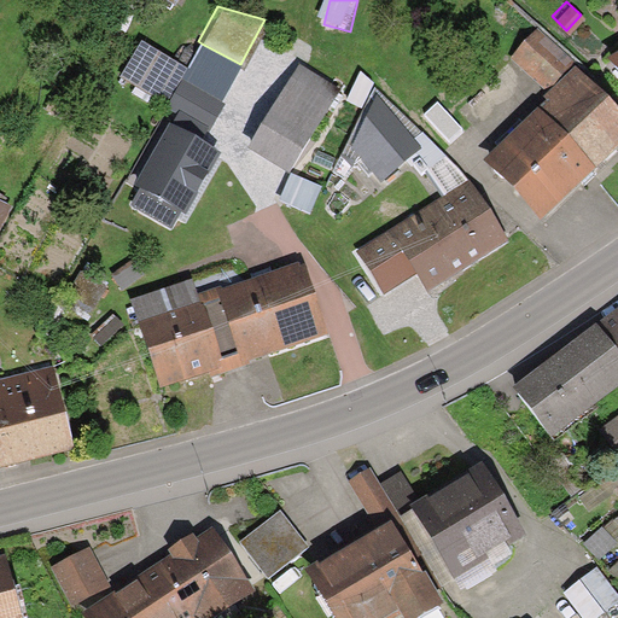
[(569,60),(534,23),(509,47),(543,83),(569,60)]
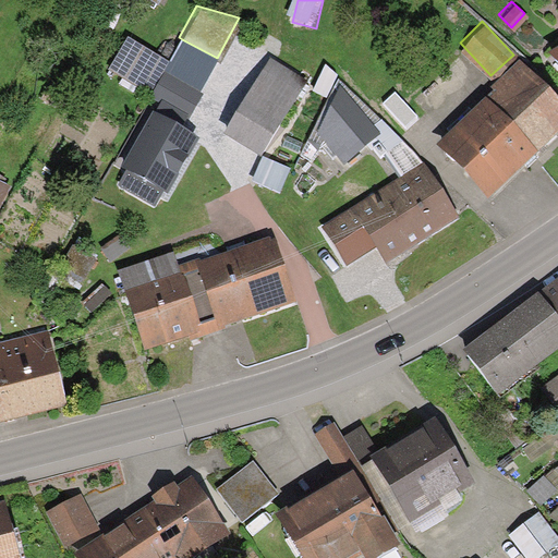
[(170,60),(129,35),(109,69),(150,93),(164,71),(170,60)]
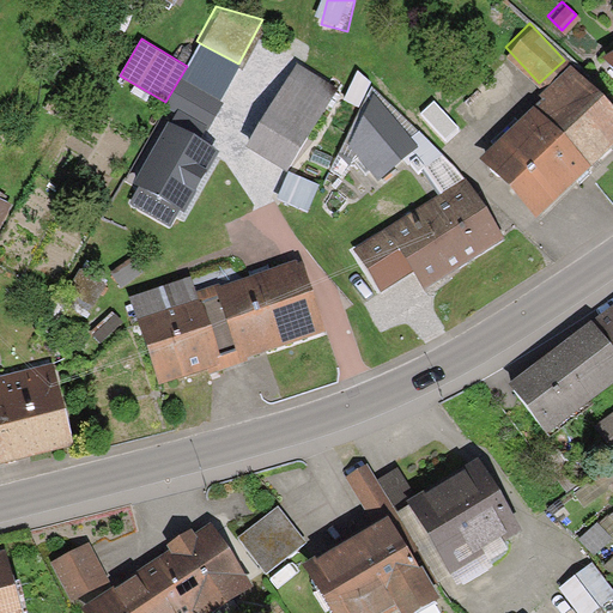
[(180,78),(222,101),(241,66),(238,64),(200,43),(187,66),(180,78)]
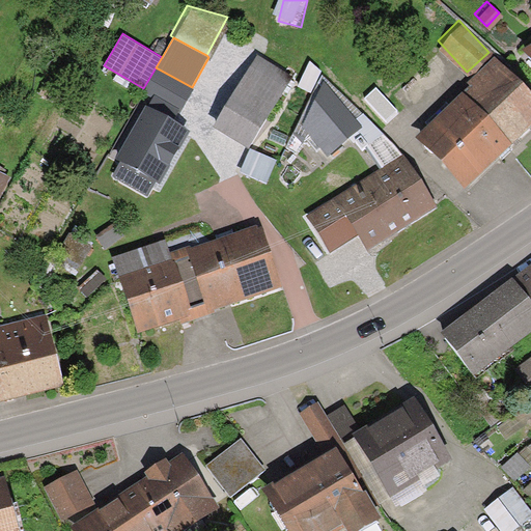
[(292,75),(258,54),(215,126),(249,146),(292,75)]
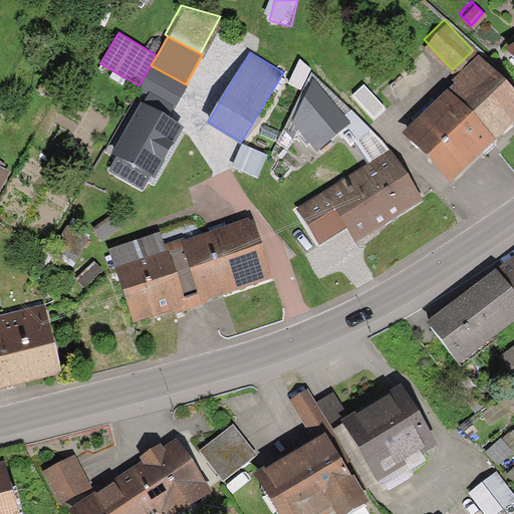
[(449,171),(513,106),(513,88),(479,53),(454,78),(459,83),(428,113),(423,108),(409,123),(409,139),(416,147),(421,142),(449,171)]
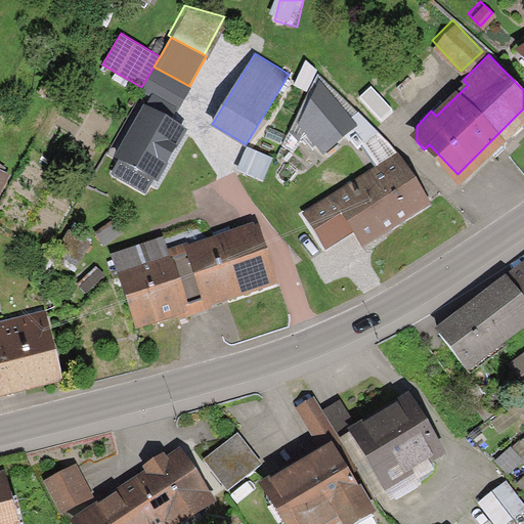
[(154,67),(141,87),(179,110),(192,88),(189,86),(154,67)]
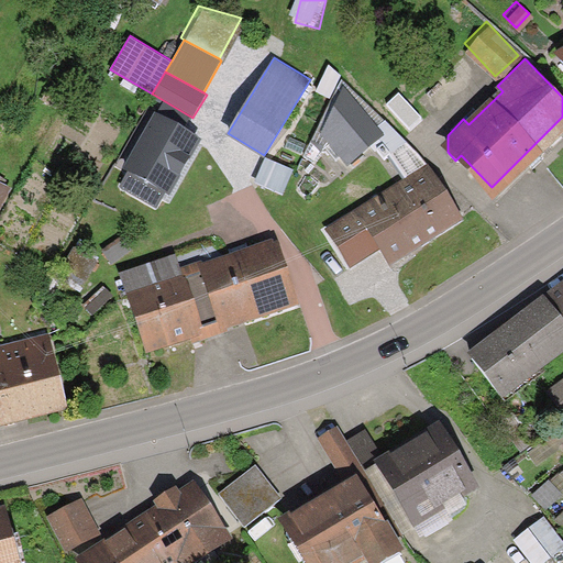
[(385,161),(389,158),(405,181),(431,166),(385,120),(378,125),(343,83),(323,131),(351,164),(372,145),(385,161)]
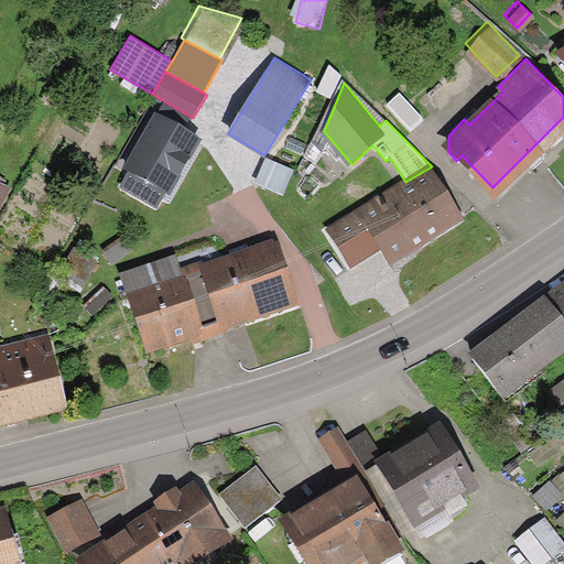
[(400,93),(387,105),(410,130),(423,119),(400,93)]
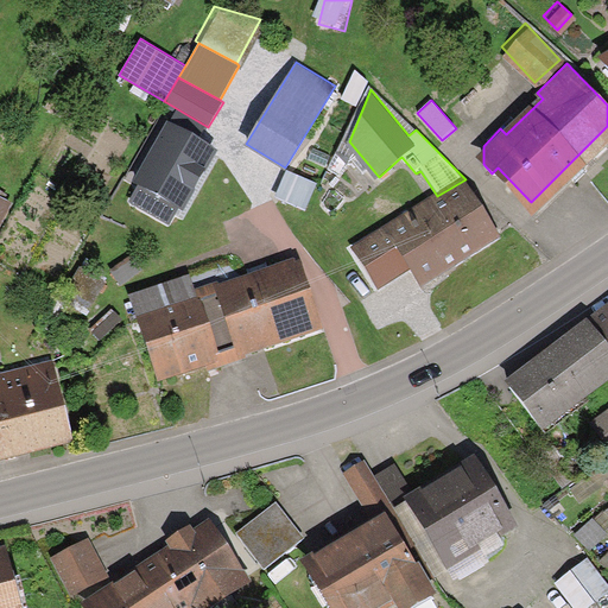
[(216,153),(166,125),(133,183),(138,185),(179,208),(184,210),(216,153)]
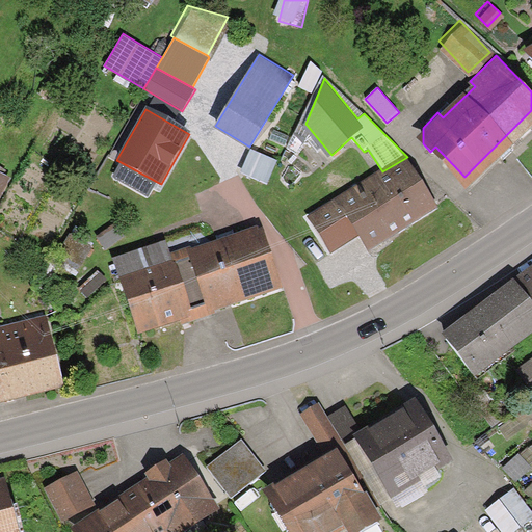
[(277,160),(254,149),(242,174),(265,184),(277,160)]
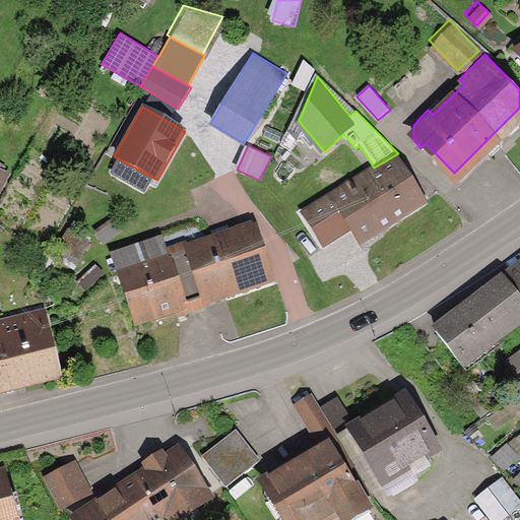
[(332,196),(348,222),(355,236),(424,196),(398,153),(374,168),(353,181),(348,173),(326,186),(332,196)]
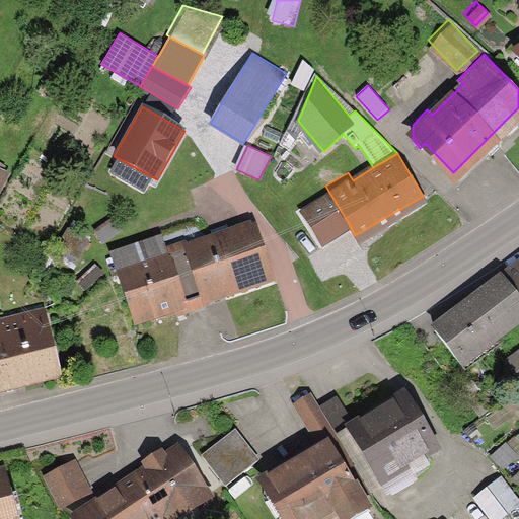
[(153,177),(118,158),(110,171),(145,192),(153,177)]
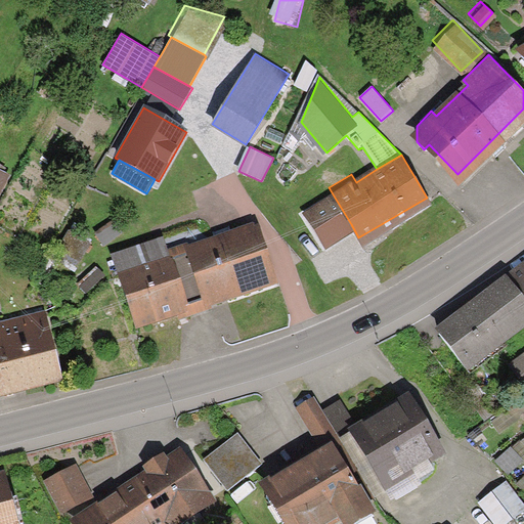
[(351,224),(335,198),(328,202),(321,191),(300,205),(321,242),(351,224)]
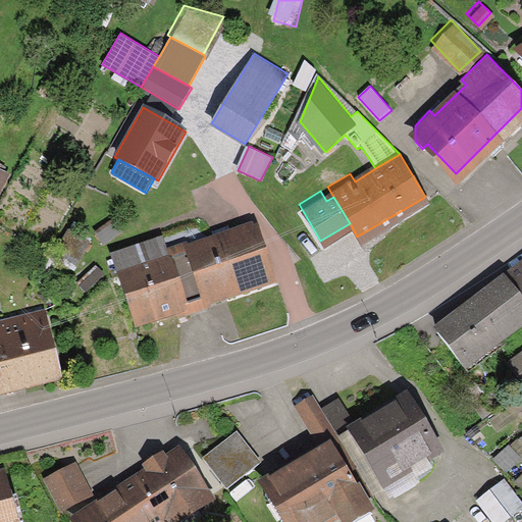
[(117,226),(109,212),(91,222),(100,237),(117,226)]
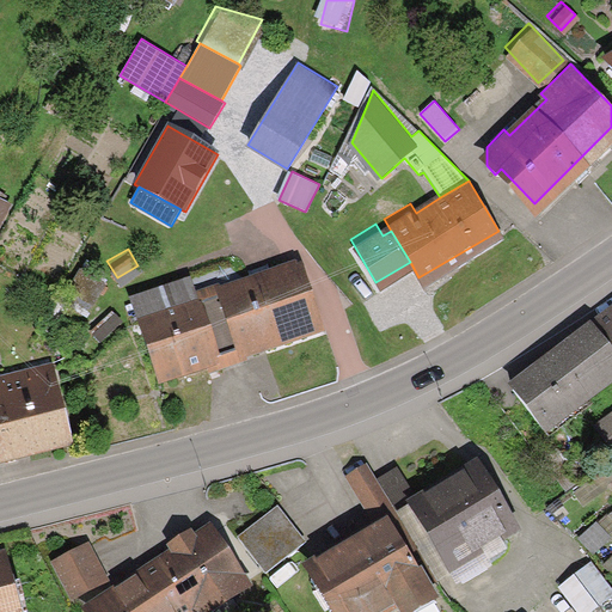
[(219,283),(240,347),(318,320),(298,258),(219,283)]
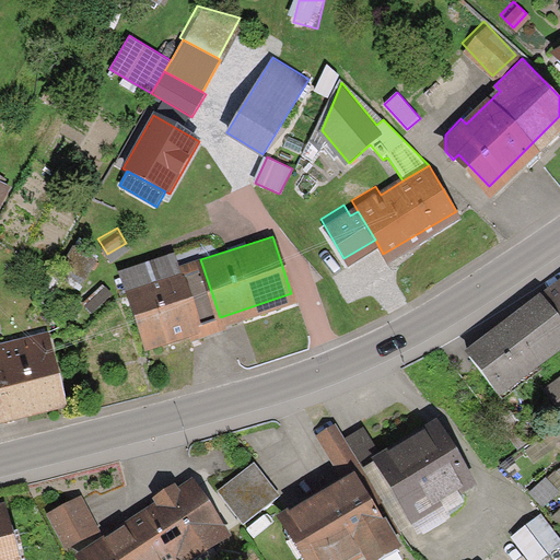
[(123,286),(178,267),(172,251),(116,269),(123,286)]
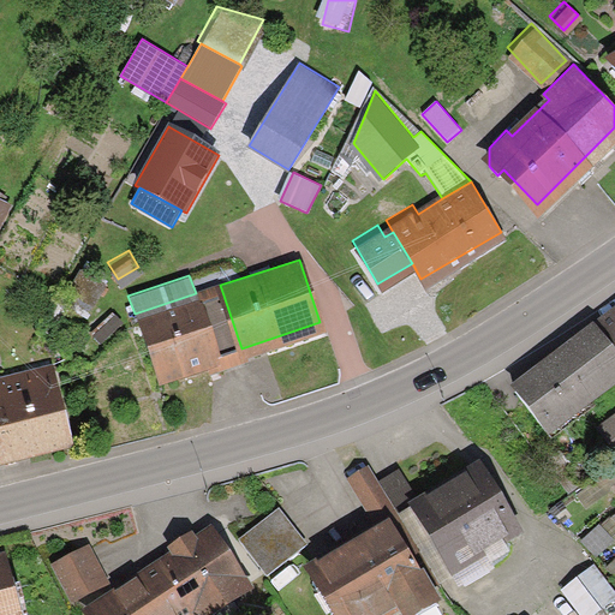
[(196,293),(216,357),(242,348),(220,285),(196,293)]
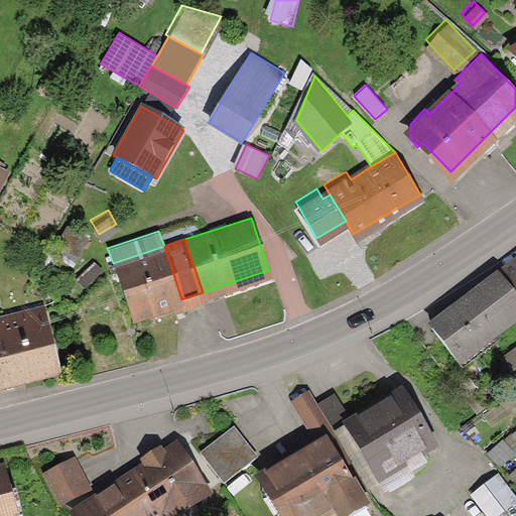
[(181,299),(164,246),(113,263),(131,316),(181,299)]
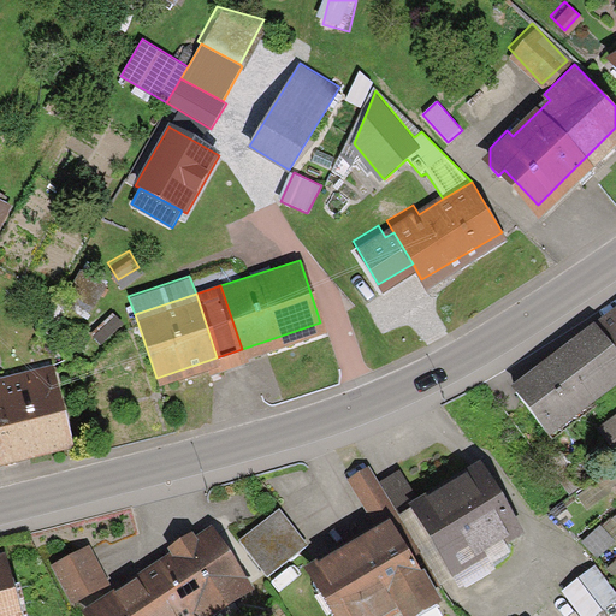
[(615,306),(594,323),(615,350),(615,306)]
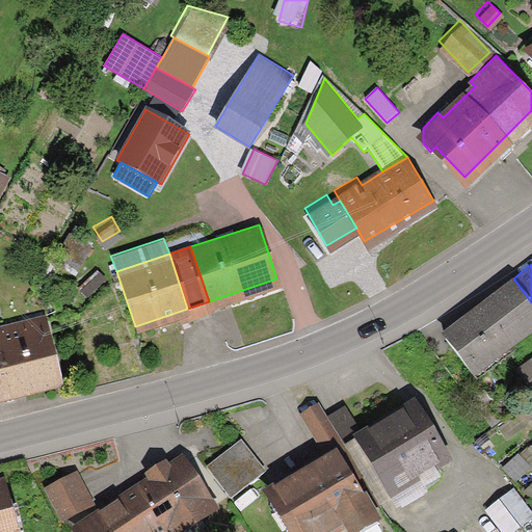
[(531,302),(513,278),(445,331),(478,374),(531,331),(531,302)]
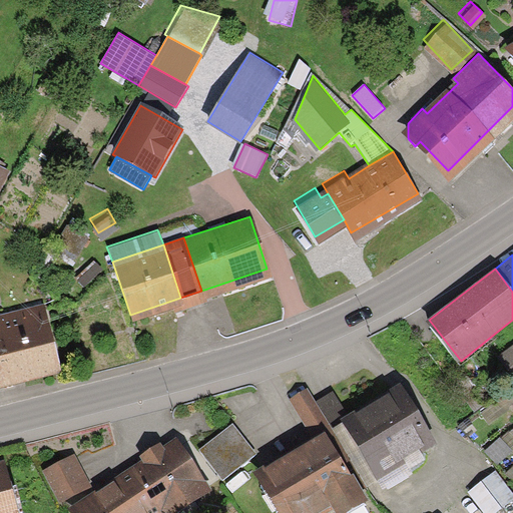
[(0,312),(0,366),(3,377),(55,365),(40,303),(0,312)]
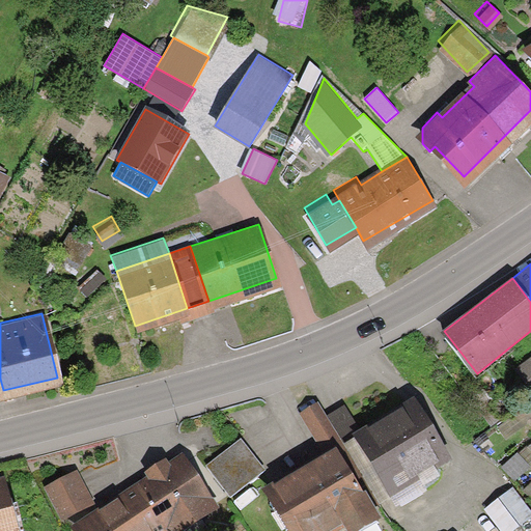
[(530,352),(519,361),(530,378),(530,352)]
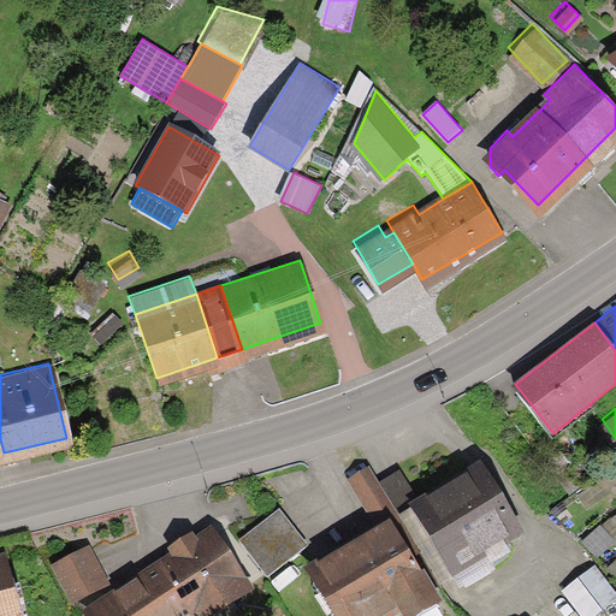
[(368,505),(389,493),(368,460),(348,473),(368,505)]
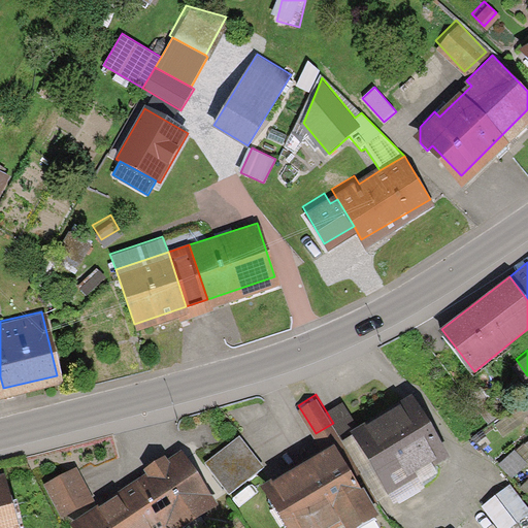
[(356,430),(389,484),(440,453),(408,399),(356,430)]
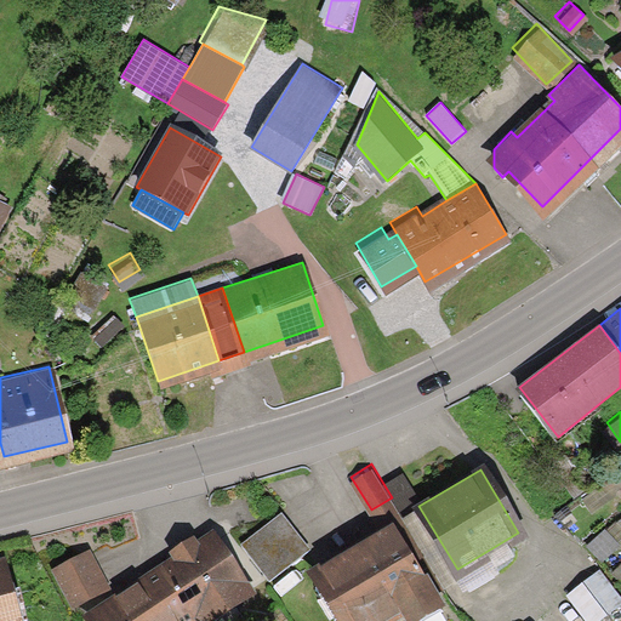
[(392,497),(371,510),(382,528),(391,523),(403,516),(392,497)]
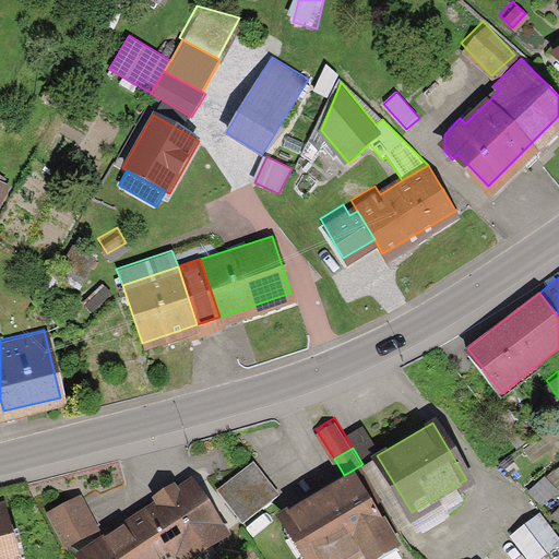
[(412,512),(377,455),(363,464),(396,521),(412,512)]
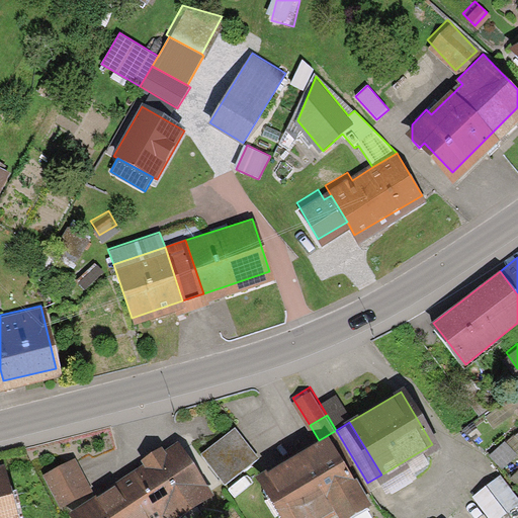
[(252,455),(228,423),(197,446),(221,478),(252,455)]
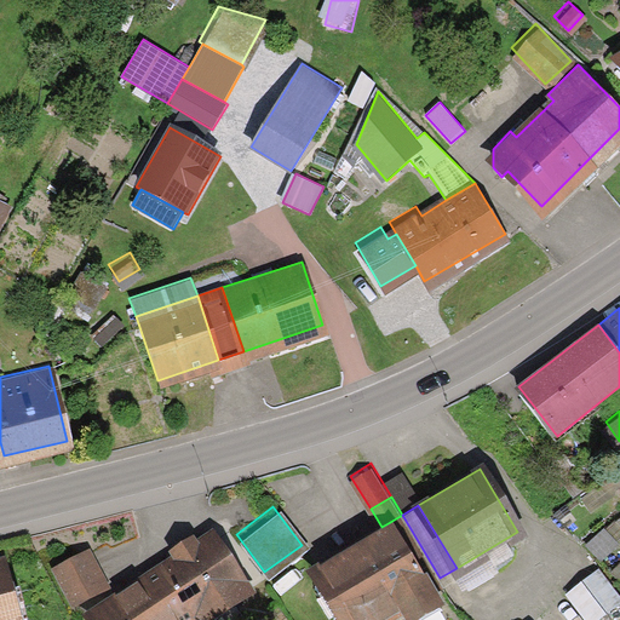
[(390,522),(428,585),(440,578),(402,515),(390,522)]
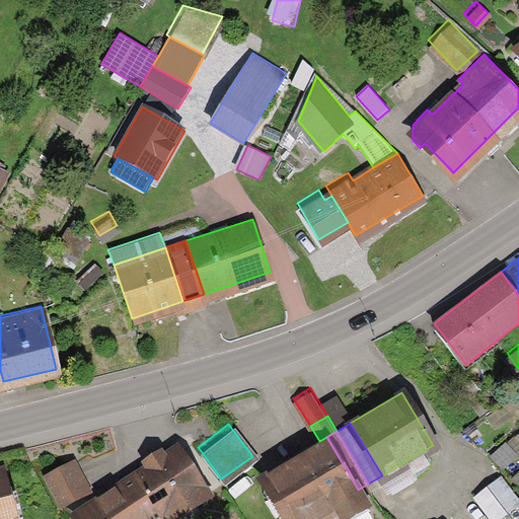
[(308,518),(358,490),(326,437),(319,441),(265,473),(291,518),(308,518)]
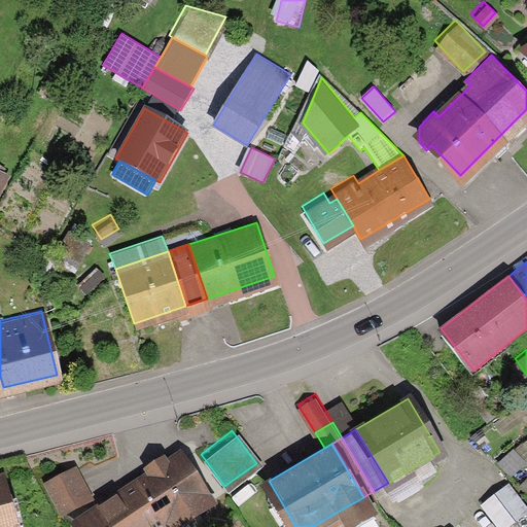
[(79,526),(151,526),(187,503),(192,512),(213,498),(180,448),(166,457),(162,451),(142,463),(146,469),(74,518),(79,526)]
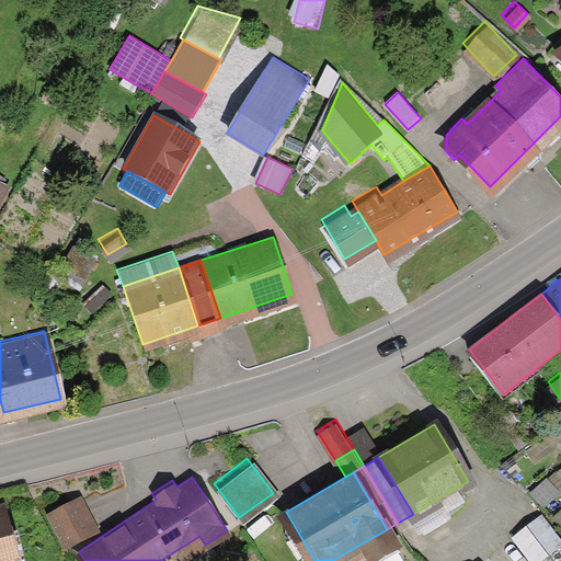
[(99,530),(80,495),(45,514),(64,550),(99,530)]
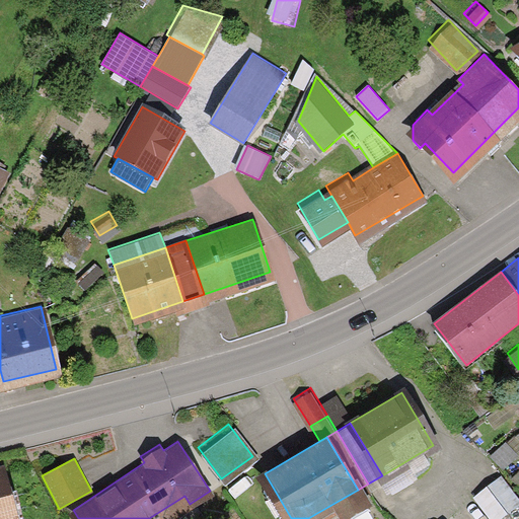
[(0,471),(0,518),(16,518),(7,470),(0,471)]
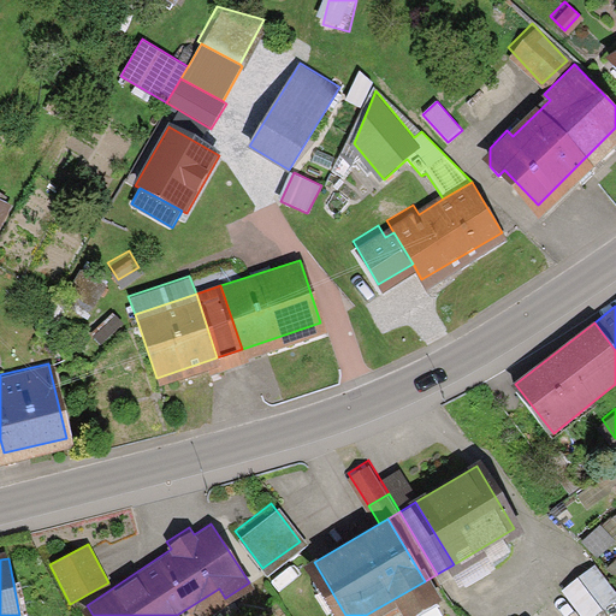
[(587,563),(558,587),(581,615),(584,615),(612,593),(587,563)]
